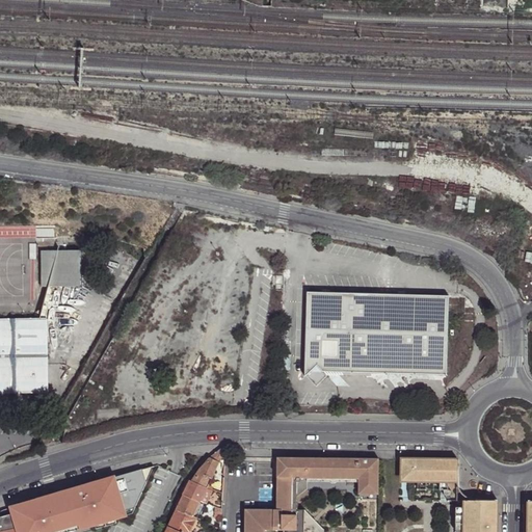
[(81,249),(41,249),(42,286),(81,286),(81,249)]
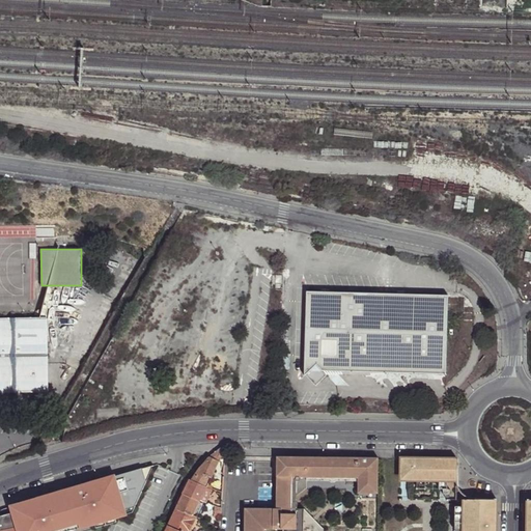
[(316,367),(323,373),(446,374),(446,296),(305,295),(304,376),(304,378),(305,378),(316,367)]
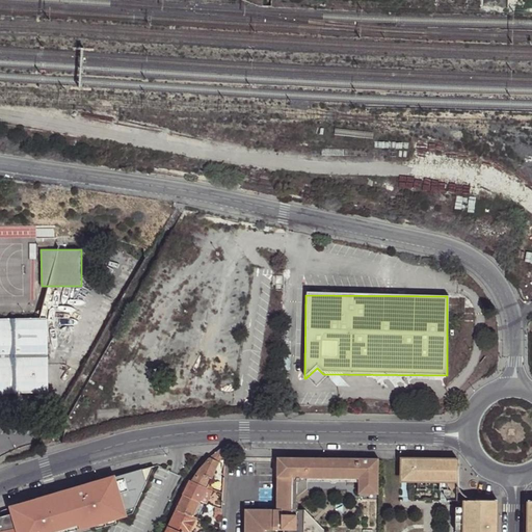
[(0,392),(47,392),(46,317),(0,317),(0,392)]
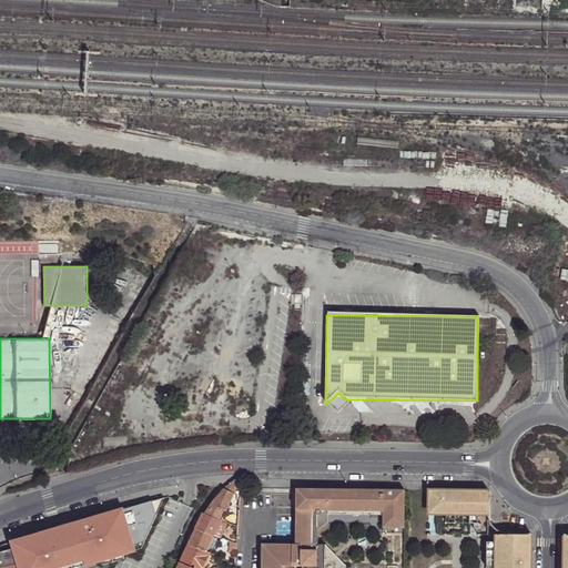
[(350,404),(345,399),(338,393),(326,404),(337,415),(350,404)]
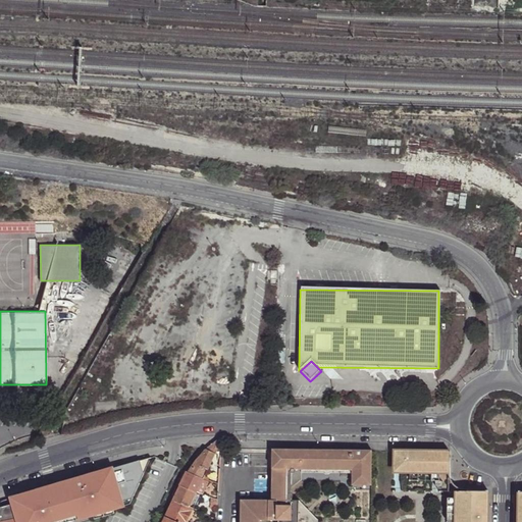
[(223,439),(221,439),(208,450),(214,450),(222,451),(223,439)]
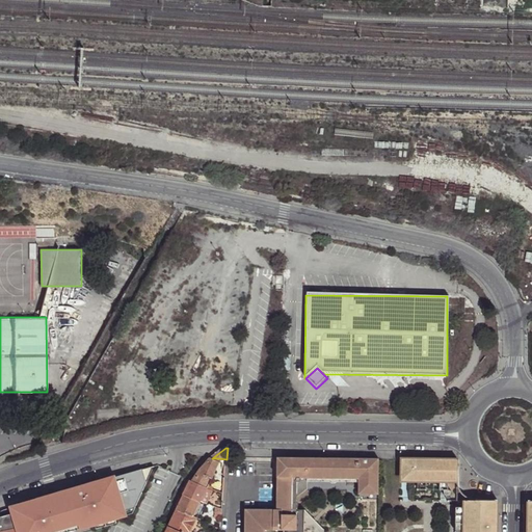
[(275,484),(275,509),(261,508),(244,508),(243,531),(361,531),(362,529),(323,529),(303,528),(303,509),(296,509),(296,497),(296,488),(306,488),(306,481),(306,477),(357,478),(357,481),(357,489),(376,489),(377,457),(275,457),(275,460),(275,473),(275,484)]
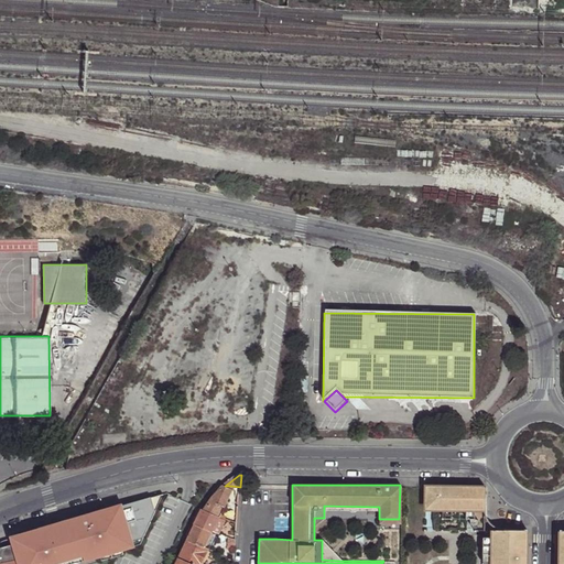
[(224,487),(212,501),(224,507),(226,508),(234,491),(230,489),(224,487)]
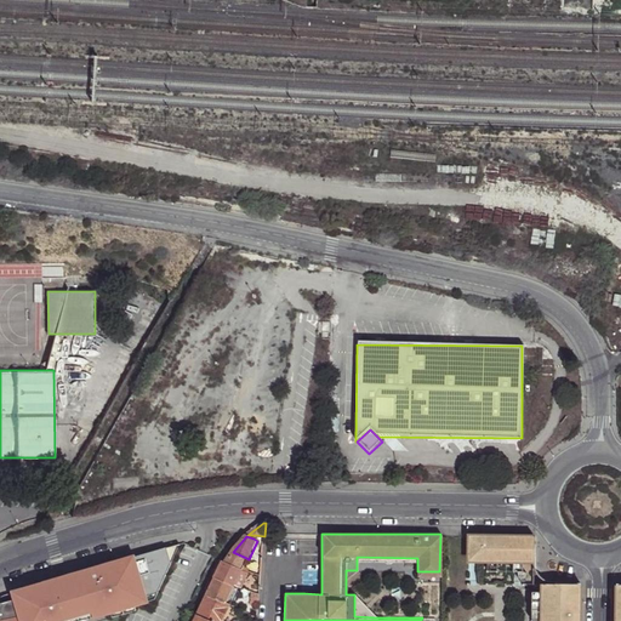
[(535,537),(469,536),(469,556),(479,556),(479,563),(489,563),(499,563),(514,563),(524,563),(535,564),(535,537)]
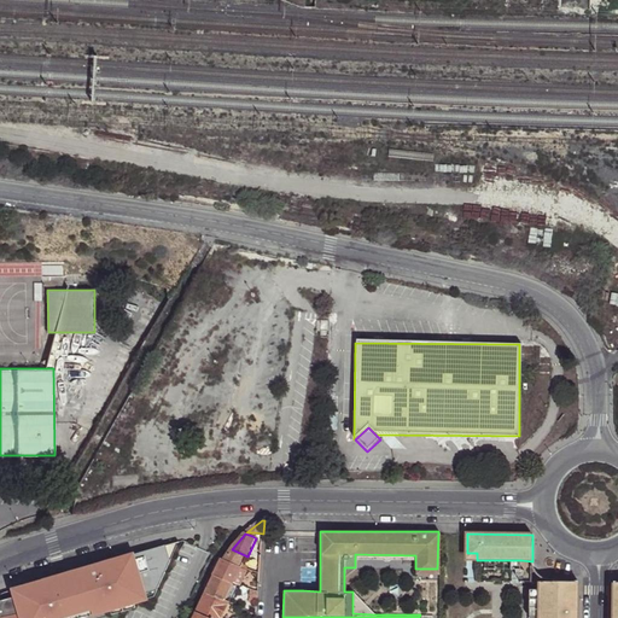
[(245,555),(232,549),(225,560),(239,566),(245,555)]
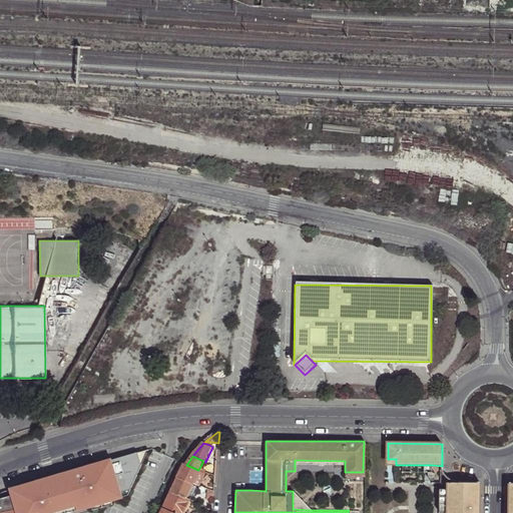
[(154,459),(144,461),(147,473),(154,459)]
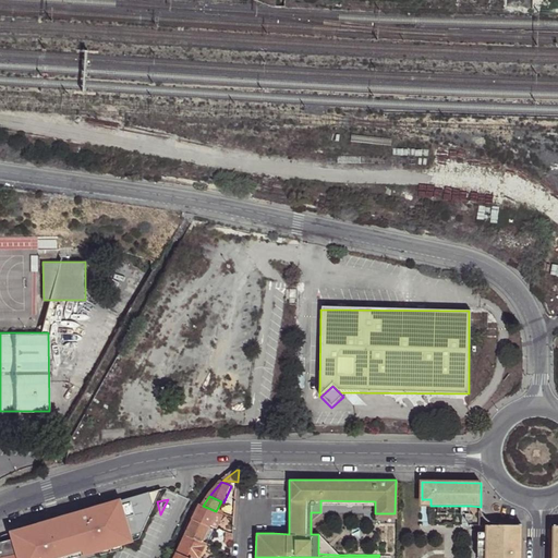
[(0,557),(99,557),(105,557),(126,552),(137,548),(136,544),(147,541),(160,514),(157,501),(126,509),(129,514),(119,517),(118,511),(9,538),(2,542),(0,543),(0,557)]
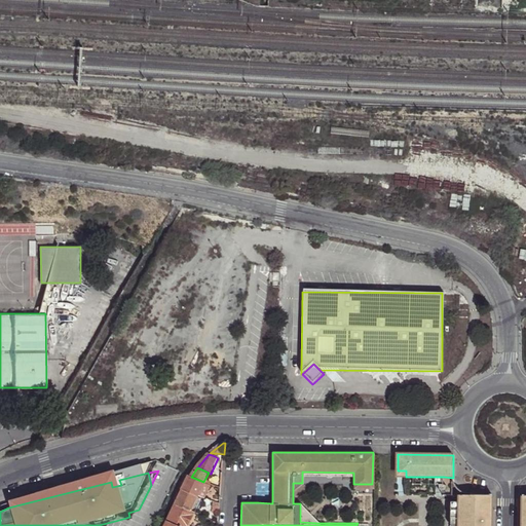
[(189,476),(183,490),(199,497),(205,483),(203,482),(191,477),(189,476)]
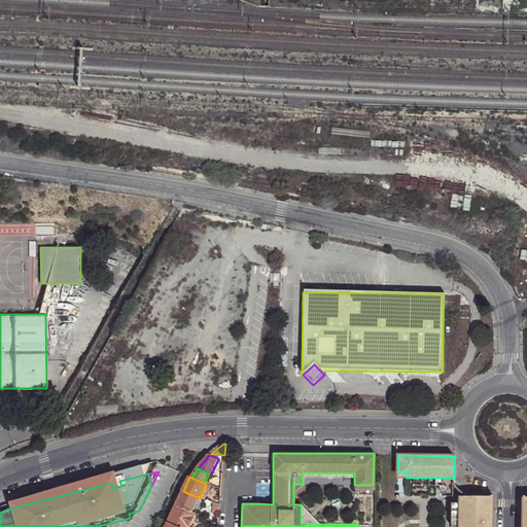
[(423,486),(423,478),(415,478),(415,486),(423,486)]
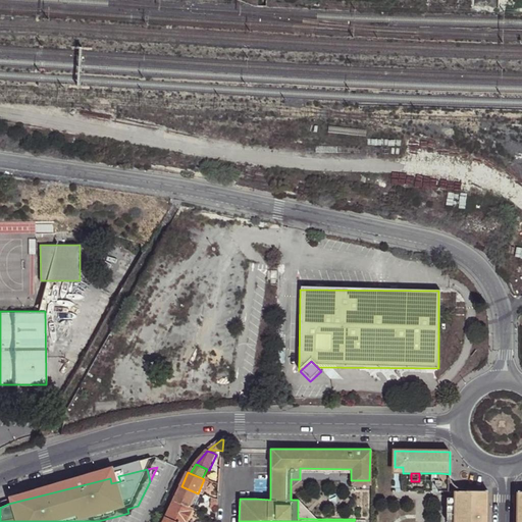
[(440,481),(440,473),(432,473),(432,481),(440,481)]
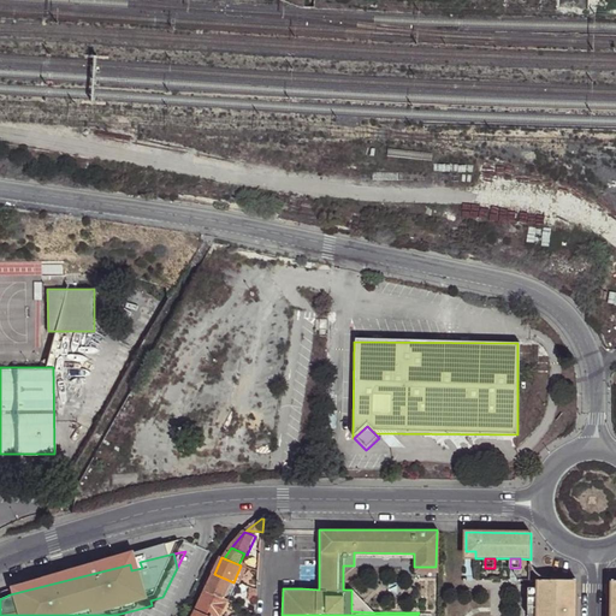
[(241,566),(234,582),(240,584),(247,568),(241,566)]
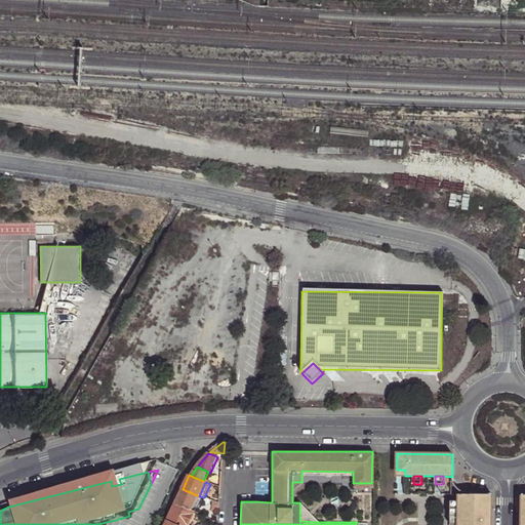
[(183,489),(175,503),(192,511),(199,496),(183,489)]
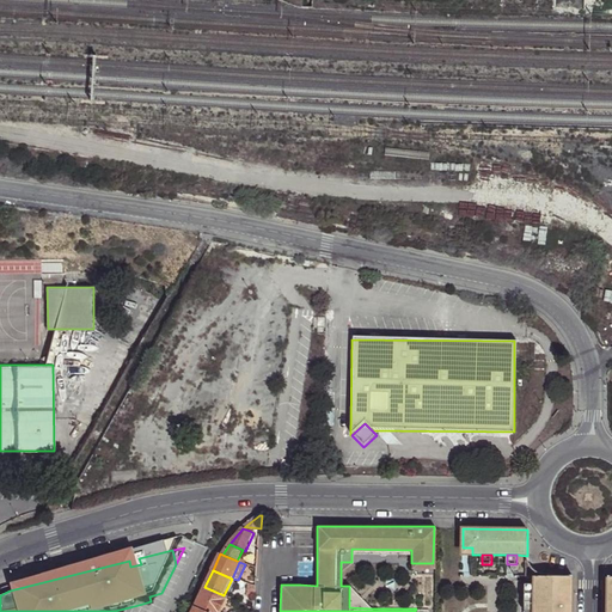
[(574,611),(575,577),(538,576),(538,586),(537,611),(574,611)]
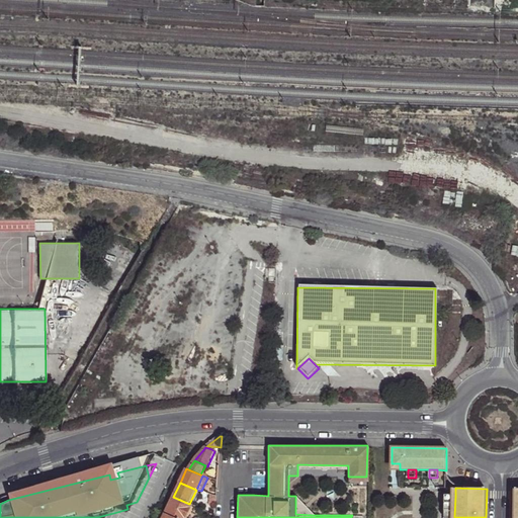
[(454,517),(455,496),(447,495),(446,517),(454,517)]
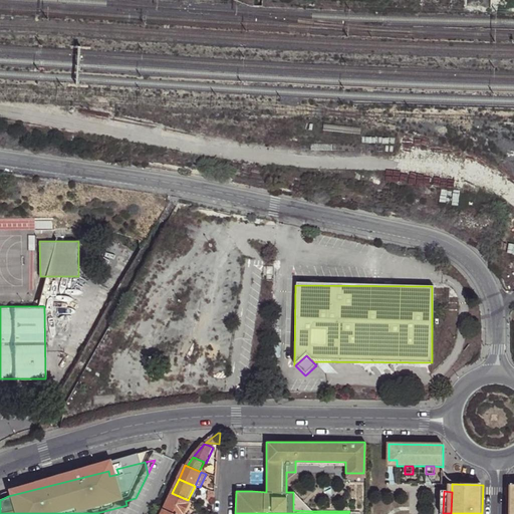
[(312,511),(293,492),(293,510),(312,511)]
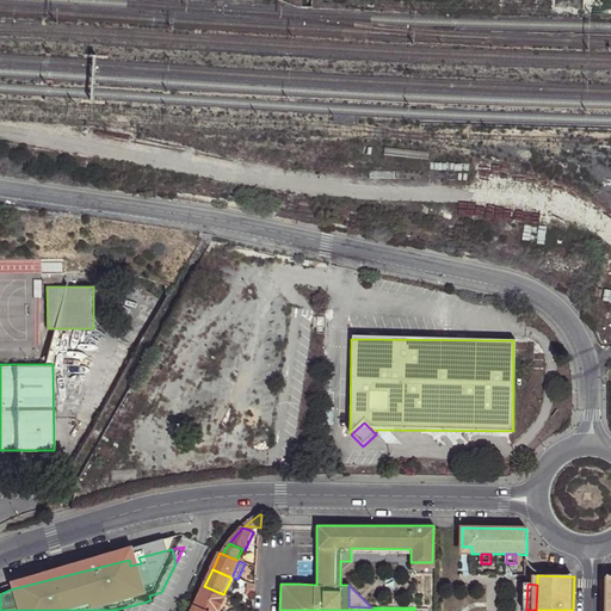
[(223,594),(204,586),(195,606),(207,610),(218,610),(227,596),(223,594)]
